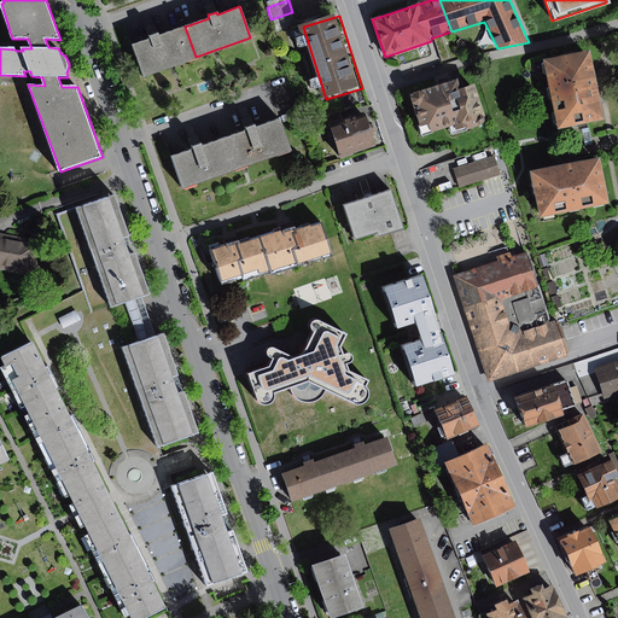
[(143,76),(196,57),(185,27),(158,35),(158,33),(153,34),(149,35),(150,39),(132,45),(143,76)]
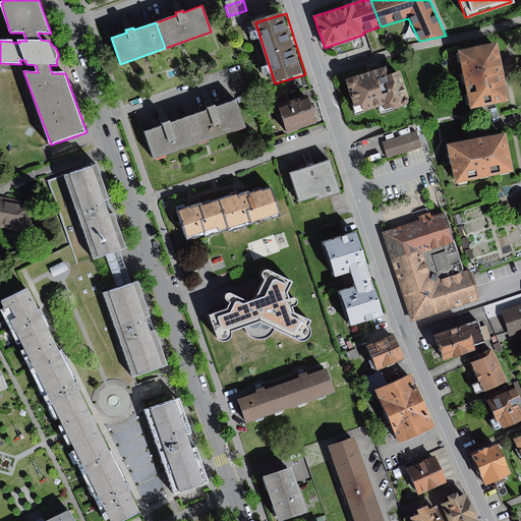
[(372,30),(366,32),(372,50),(379,48),(372,30)]
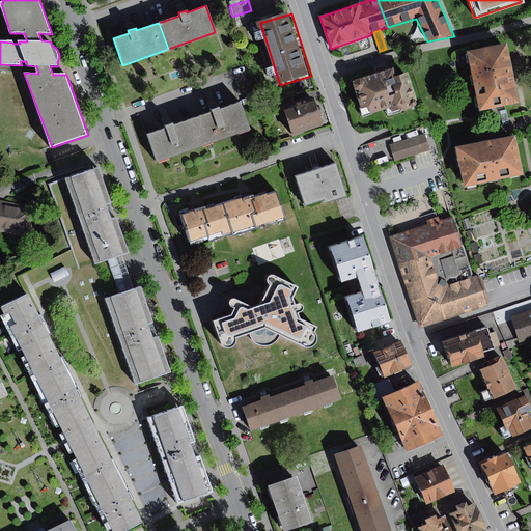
[(507,44),(467,52),(479,113),(519,105),(513,77),(507,44)]
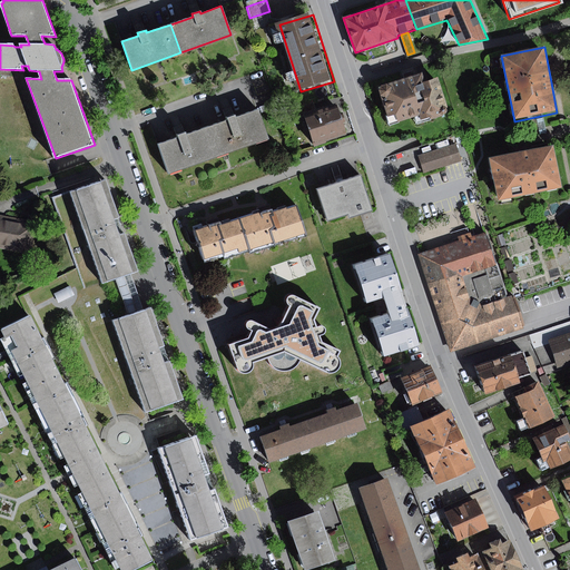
[(410,78),(379,88),(390,127),(415,117),(418,124),(443,116),(443,115),(446,115),(449,111),(449,107),(435,70),(410,78)]
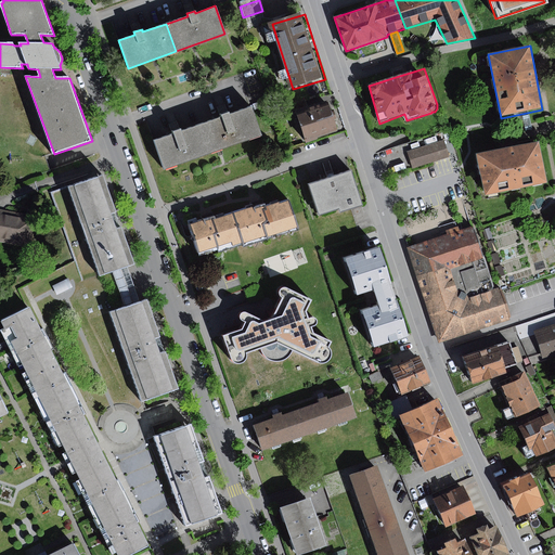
[(328,102),(297,112),(307,143),(319,139),(319,138),(338,131),(328,102)]
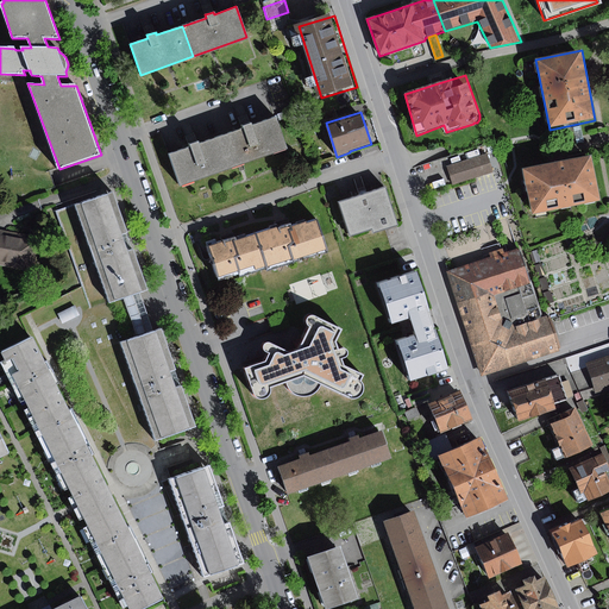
[(242,129),(220,137),(231,168),(286,148),(275,118),(251,126),(250,123),(245,124),(240,126),(242,129)]
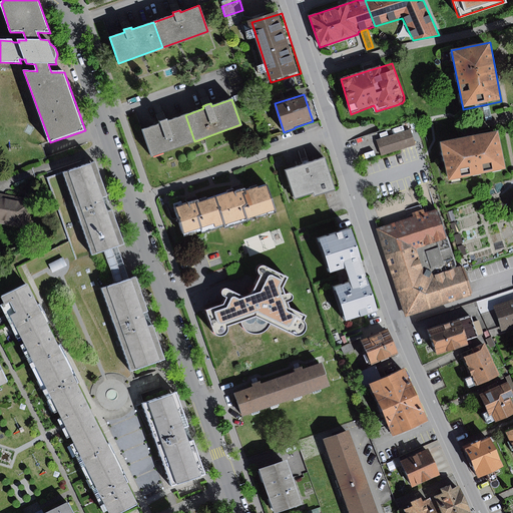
[(151,156),(194,141),(185,115),(166,121),(165,118),(162,120),(158,121),(159,124),(141,130),(151,156)]
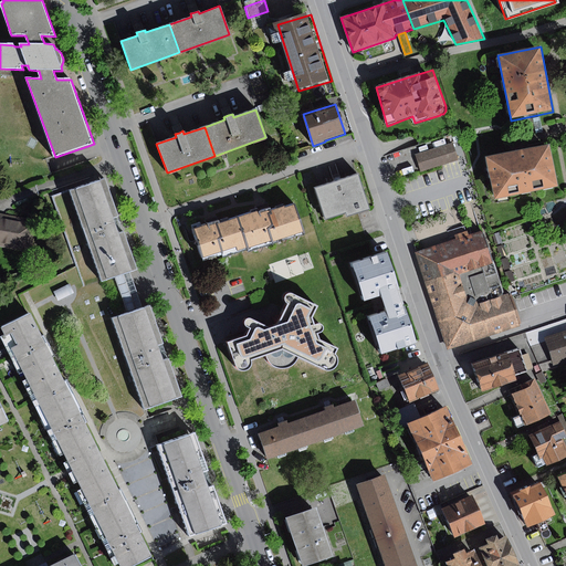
[(454,143),(416,155),(421,173),(440,166),(460,160),(454,143)]
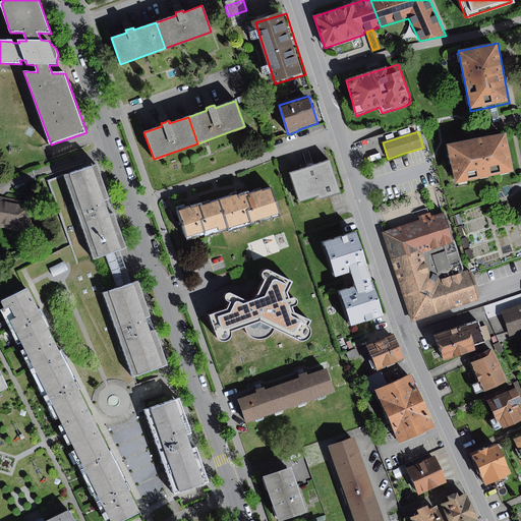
[(479,138),(449,145),(456,183),(514,172),(507,133),(479,138)]
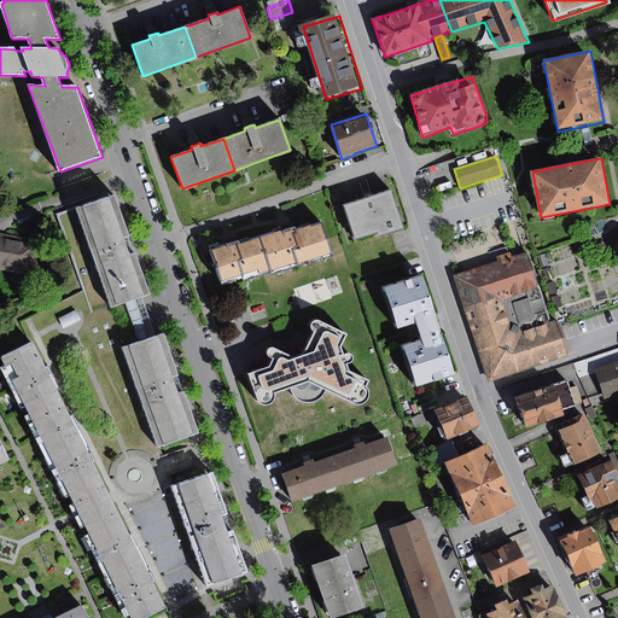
[(403,228),(391,190),(368,197),(343,205),(354,239),(377,232),(378,235),(403,228)]
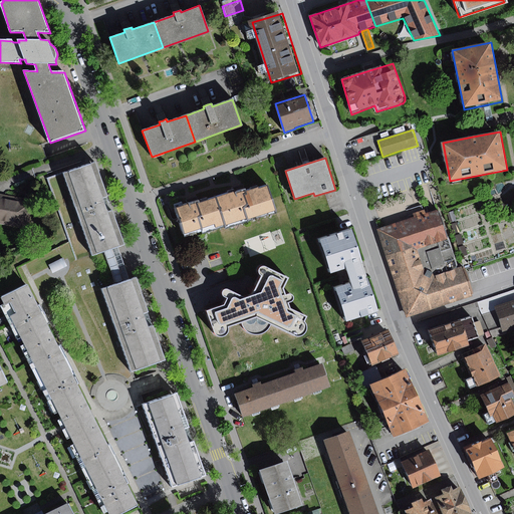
[(94,162),(60,174),(90,256),(123,244),(111,210),(105,212),(100,198),(106,196),(94,162)]
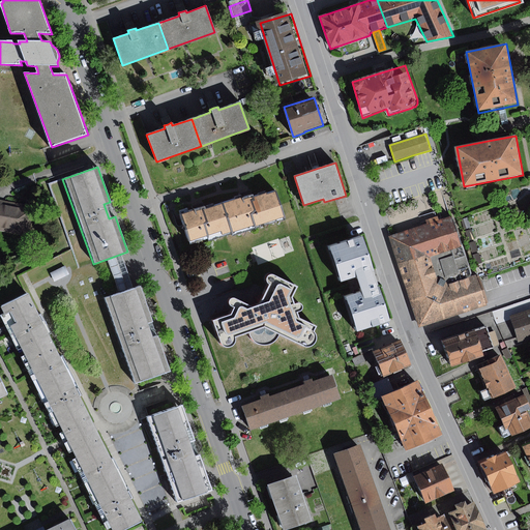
[(283,217),(273,189),(223,206),(230,230),(231,234),(283,217)]
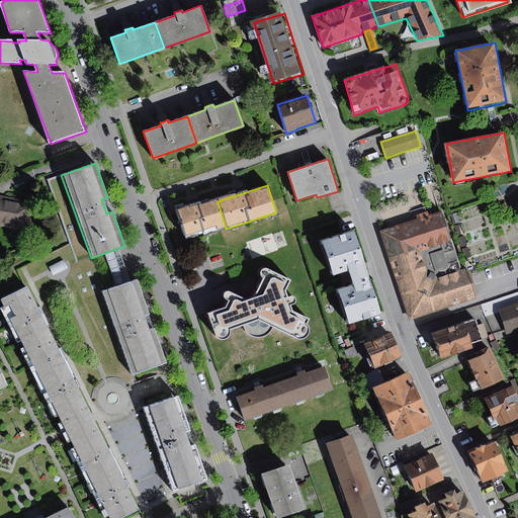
[(0,226),(30,232),(36,203),(0,196),(0,226)]
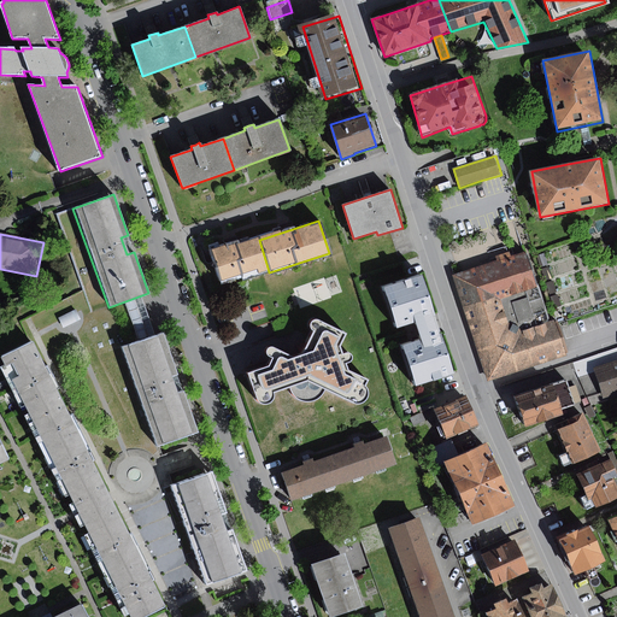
[(257,235),(209,251),(219,283),(268,268),(259,240),(257,235)]
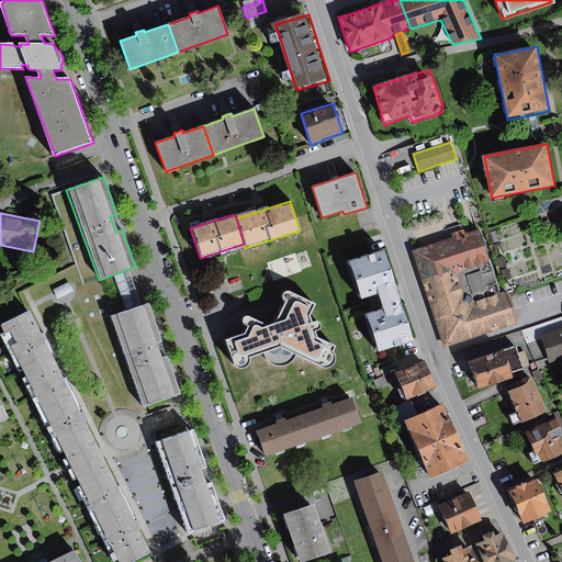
[(502,294),(480,229),(461,236),(413,251),(445,348),(518,324),(507,293),(502,294)]
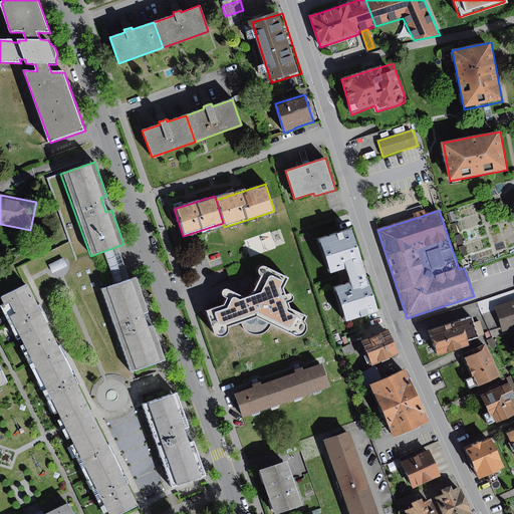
[(454,211),(447,213),(450,223),(457,221),(454,211)]
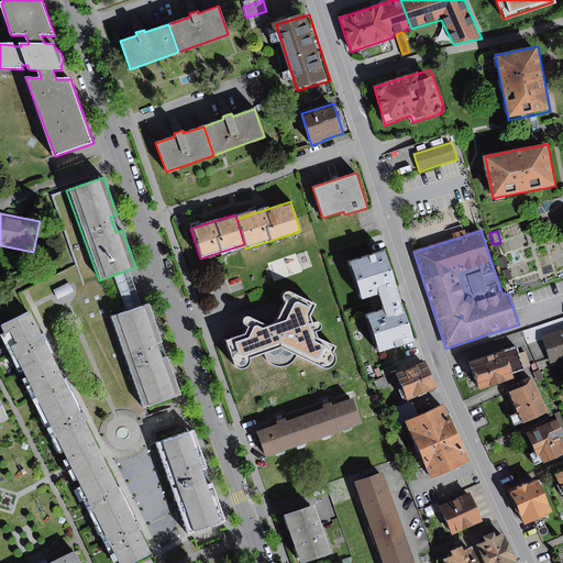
[(500,244),(494,246),(497,256),(504,254),(500,244)]
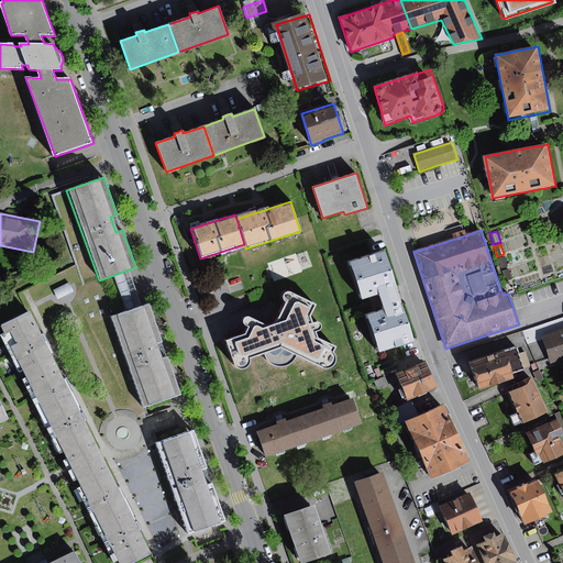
[(396,287),(384,250),(346,262),(359,299),(376,293),(382,309),(364,315),(377,352),(415,340),(404,305),(401,305),(396,287)]
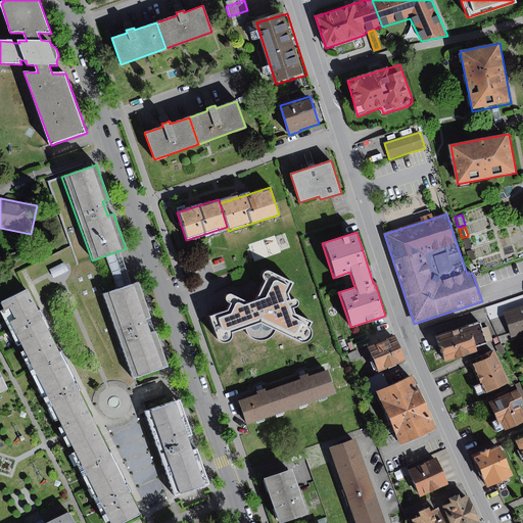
[(469,238),(463,240),(466,250),(472,248),(469,238)]
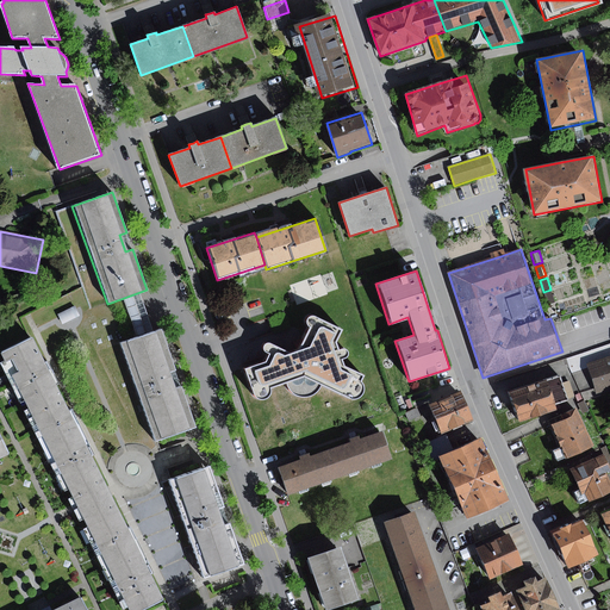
[(552,292),(545,294),(547,305),(555,303),(552,292)]
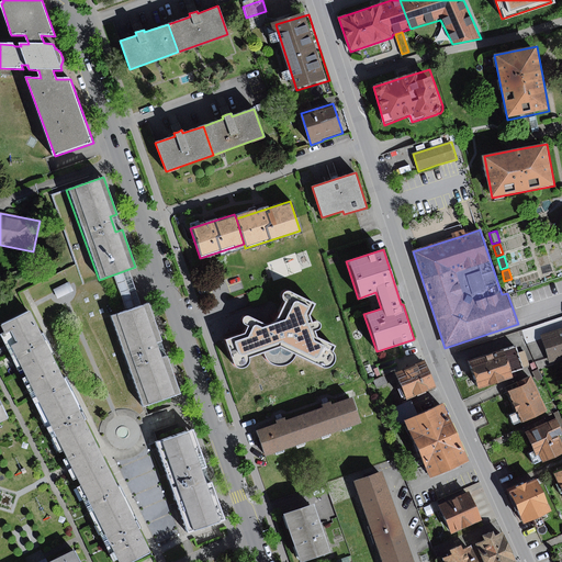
[(512,281),(505,283),(508,292),(515,290),(512,281)]
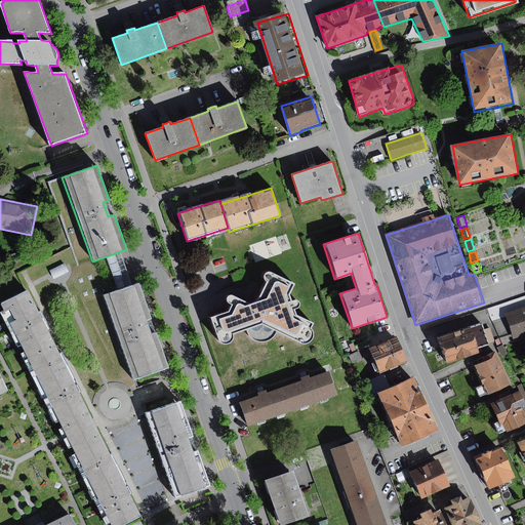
[(64,264),(50,271),(54,279),(69,272),(64,264)]
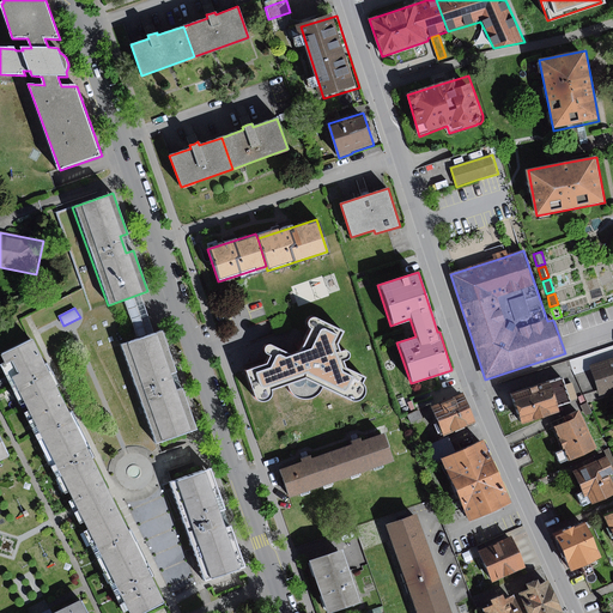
[(265,364),(244,371),(253,396),(255,399),(259,401),(262,401),(267,399),(269,396),(269,394),(269,389),(285,384),(287,390),(291,395),(297,398),(303,399),(309,398),(315,394),(319,390),(321,386),(350,401),(352,401),(356,400),(358,399),(360,396),(363,394),(363,390),(363,388),(362,386),(359,383),(363,377),(344,368),(340,360),(345,359),(347,357),(347,354),(346,352),(345,351),(343,350),(338,352),(335,344),(341,332),(314,319),(311,317),(309,317),(307,320),(305,322),(305,325),(307,327),(309,329),(297,352),(290,356),(269,345),(267,345),(263,345),(262,347),(262,350),(262,352),(265,353),(268,356),(265,364)]
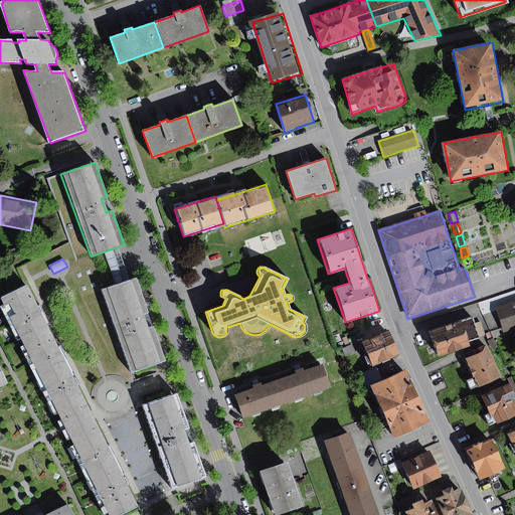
[(135,277),(100,289),(115,333),(144,323),(142,315),(148,313),(135,277)]
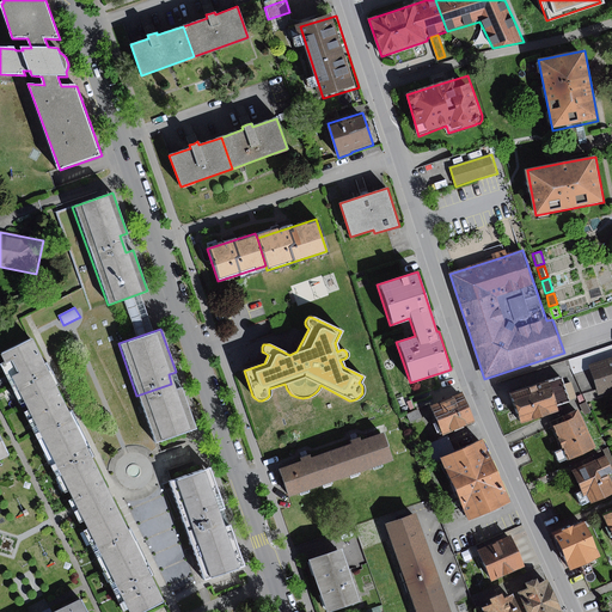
[(0,353),(28,407),(59,391),(31,337),(0,353)]
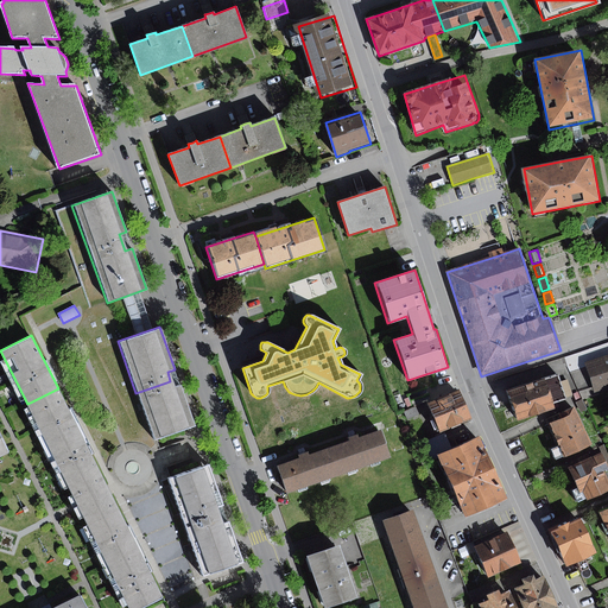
[(607,358),(586,365),(594,393),(607,388),(607,358)]
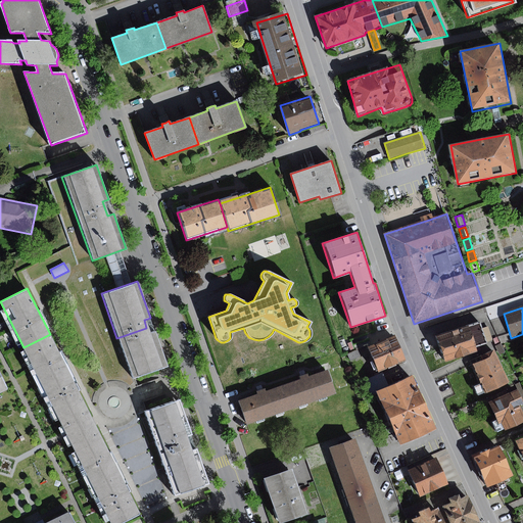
[(479,322),(435,335),(443,362),(477,350),(475,345),(485,342),(481,329),(479,322)]
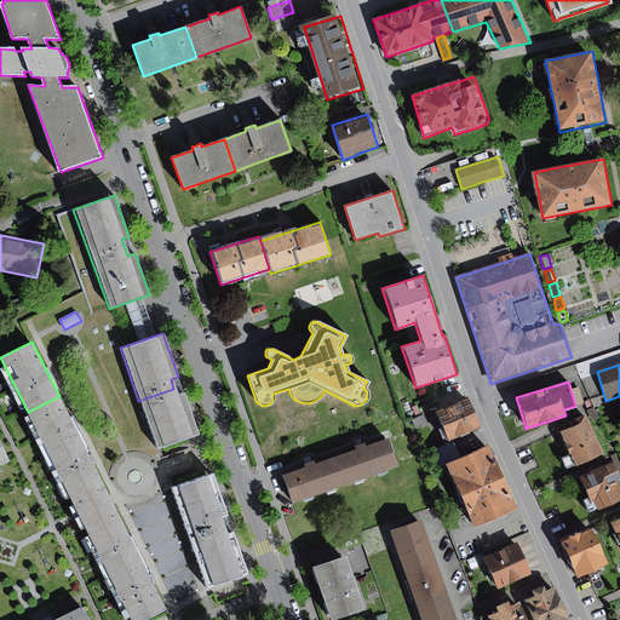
[(579,388),(570,390),(575,406),(584,403),(579,388)]
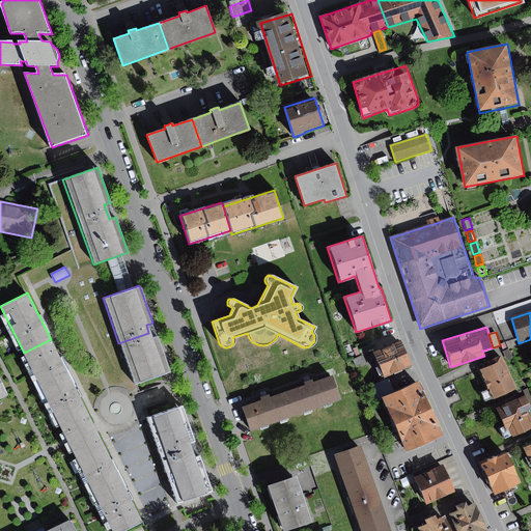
[(148,333),(118,343),(134,386),(170,372),(158,336),(150,338),(148,333)]
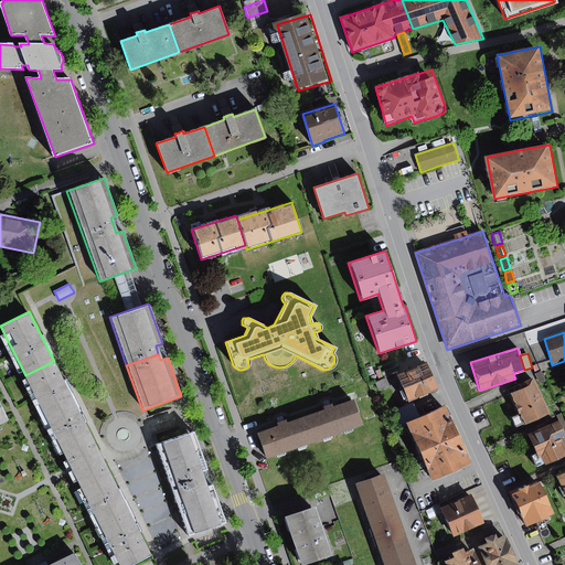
[(25,375),(50,424),(78,409),(54,361),(25,375)]
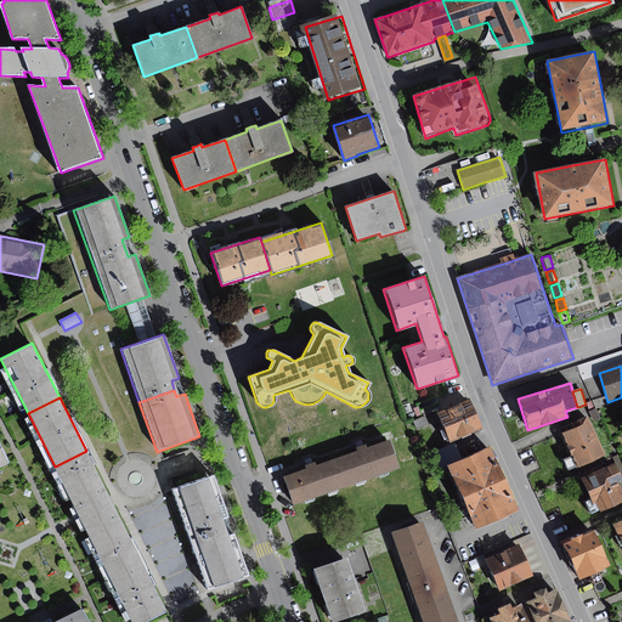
[(471,400),(439,413),(451,442),(484,429),(471,400)]
